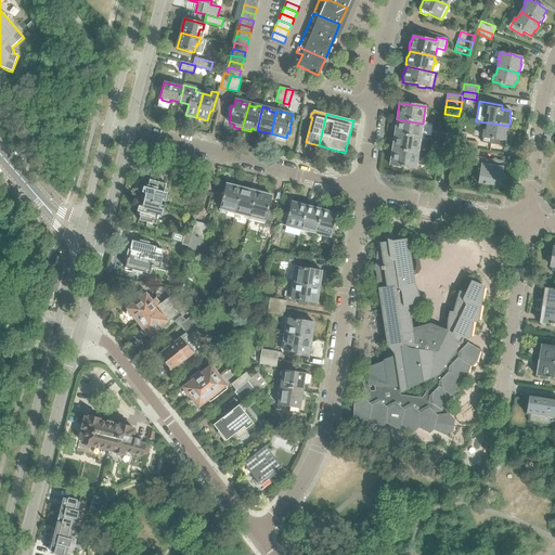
[(421,138),(423,124),(397,119),(395,134),(421,138)]
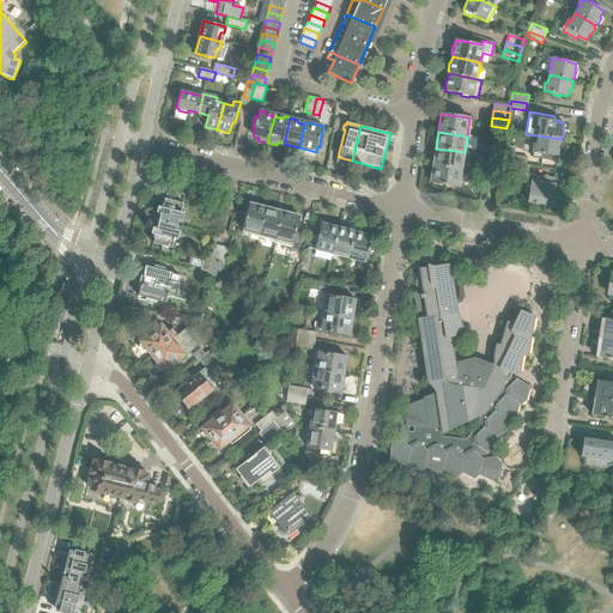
[(562,139),(538,135),(535,145),(534,145),(533,152),(532,158),(551,161),(552,155),(558,156),(559,149),(560,149),(562,141),(560,141),(562,139)]
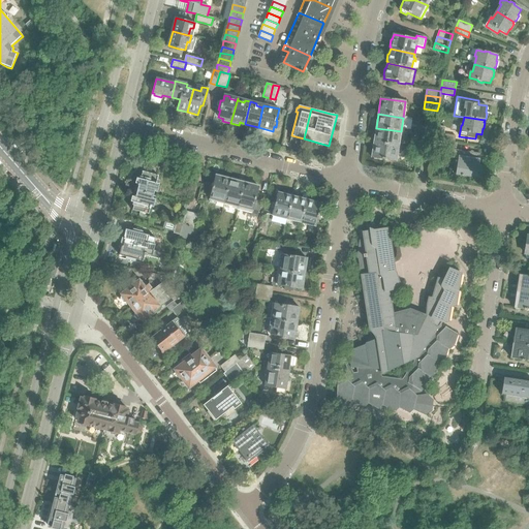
[(399,146),(401,131),(376,128),(374,143),(399,146)]
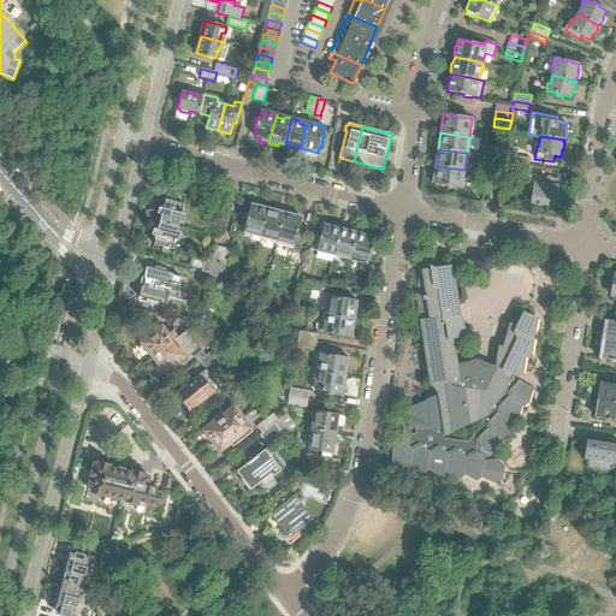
[(504,163),(504,164),(529,167),(531,159),(505,154),(504,159),(504,163)]
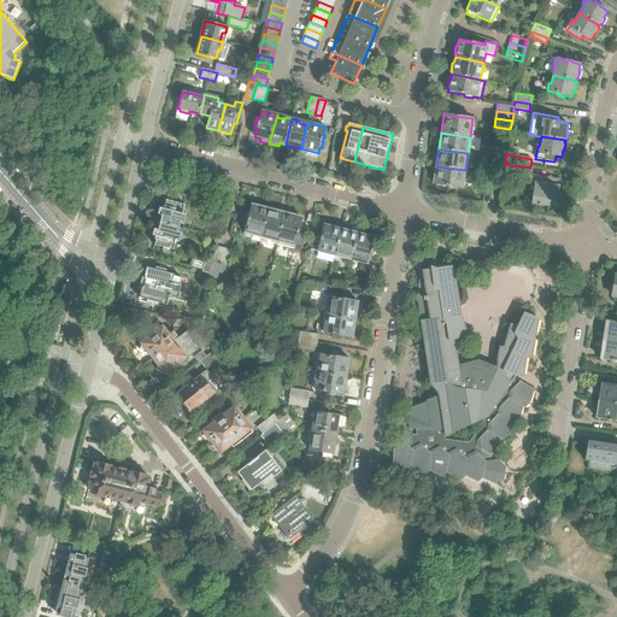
[(505,164),(504,172),(527,176),(526,183),(536,186),(535,189),(534,189),(534,191),(535,191),(534,201),(532,201),(532,204),(538,205),(540,206),(540,205),(562,209),(563,195),(564,195),(565,188),(562,187),(563,180),(532,175),(533,168),(530,168),(505,164)]
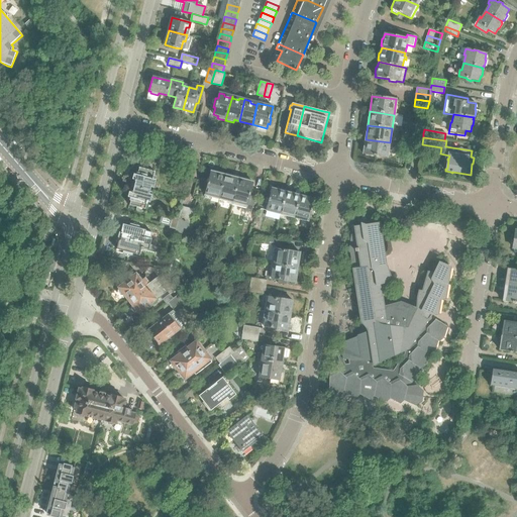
[(387,158),(390,142),(366,139),(364,153),(387,158)]
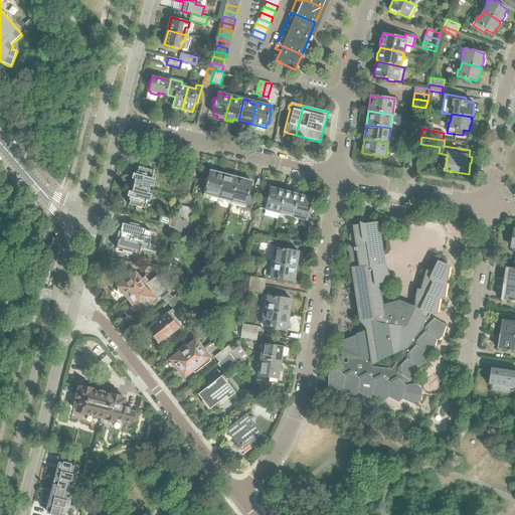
[(407,145),(406,156),(412,157),(414,143),(408,142),(407,145)]
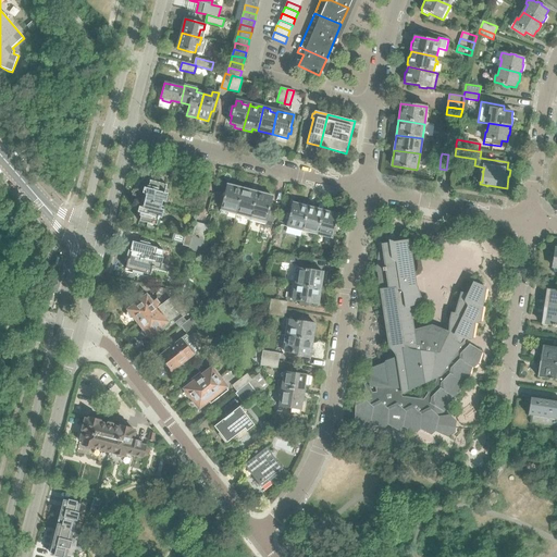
[(448,155),(446,170),(453,172),(456,156),(448,155)]
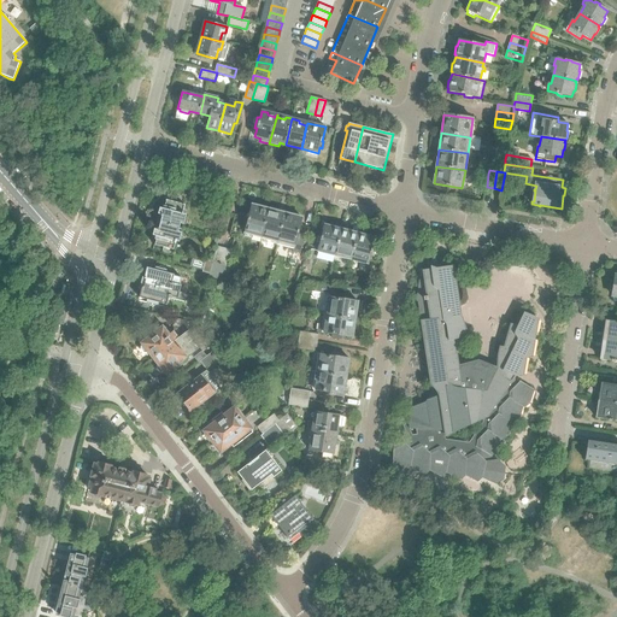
[(159,222),(180,227),(181,222),(183,223),(186,215),(183,213),(186,205),(183,204),(184,200),(182,200),(183,192),(169,188),(165,206),(164,206),(163,209),(159,209),(158,215),(162,216),(159,222)]
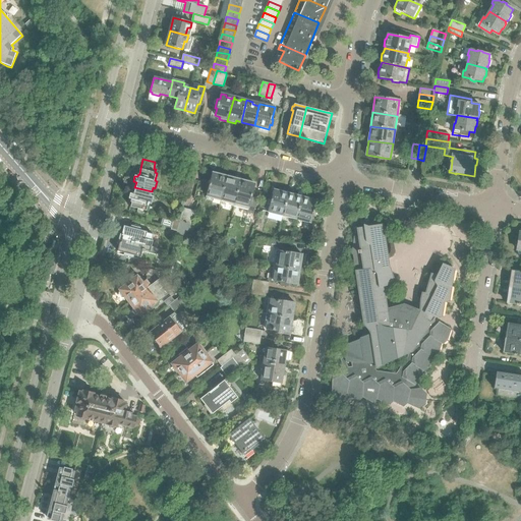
[(221,199),(227,177),(213,173),(208,196),(221,199)]
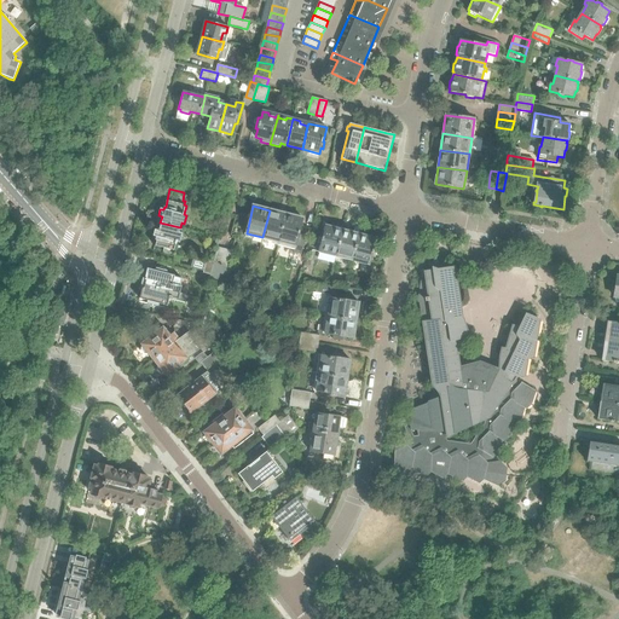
[(278,242),(285,214),(279,213),(281,210),(272,208),(271,210),(270,210),(262,237),(278,242)]
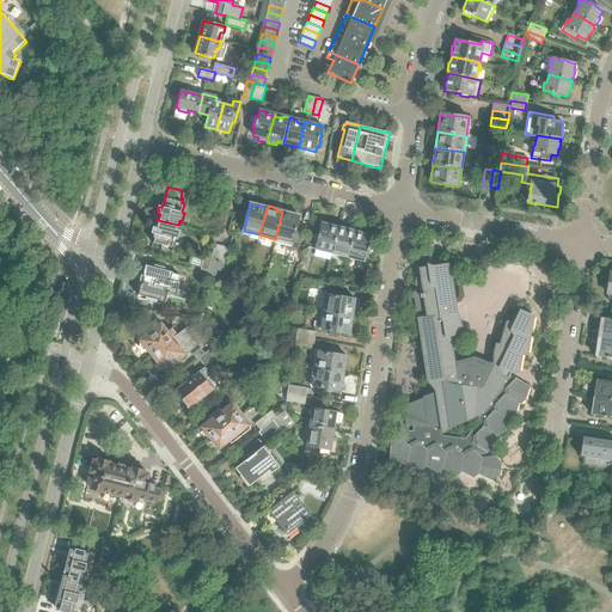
[(282,212),(275,239),(274,242),(285,244),(285,242),(292,243),(291,249),(298,251),(303,233),(295,231),(299,216),(282,212)]
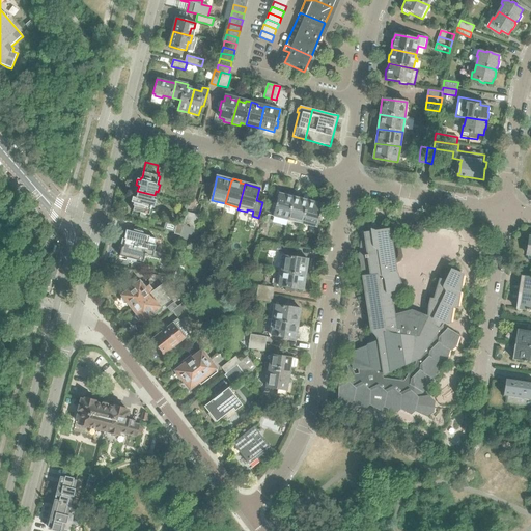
[(155,195),(137,191),(136,198),(133,197),(132,202),(134,203),(134,206),(133,211),(140,213),(139,217),(148,219),(151,207),(154,207),(156,200),(154,199),(155,195)]
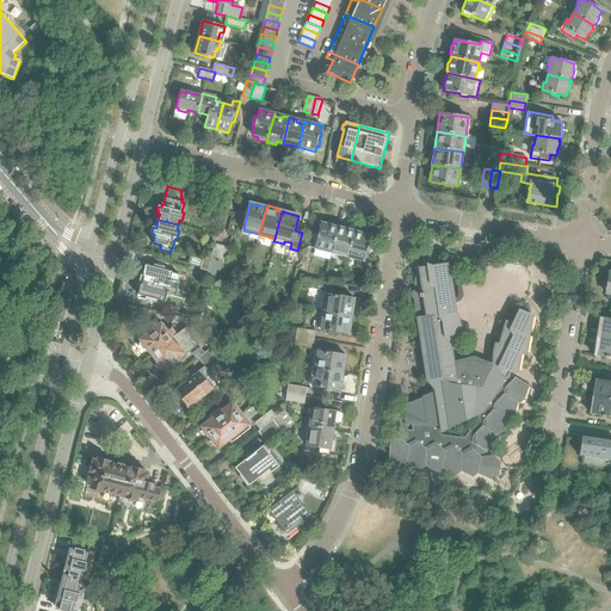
[(332,253),(338,227),(321,222),(315,248),(332,253)]
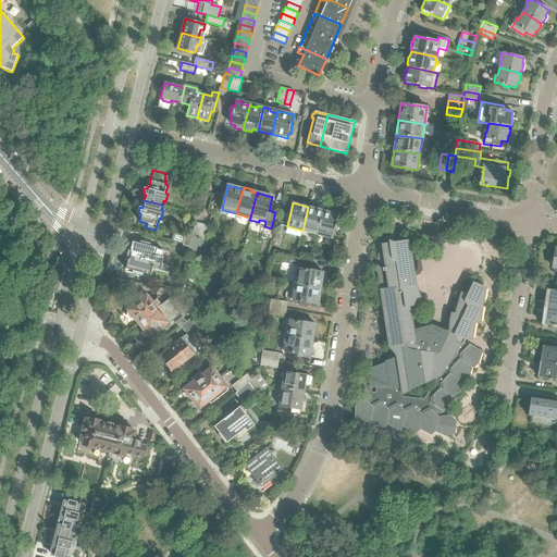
[(302,231),(318,234),(323,211),(308,207),(302,231)]
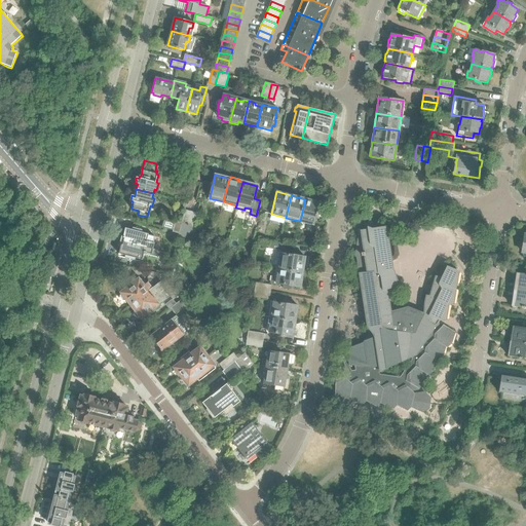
[(305,199),(300,221),(313,226),(320,202),(305,199)]
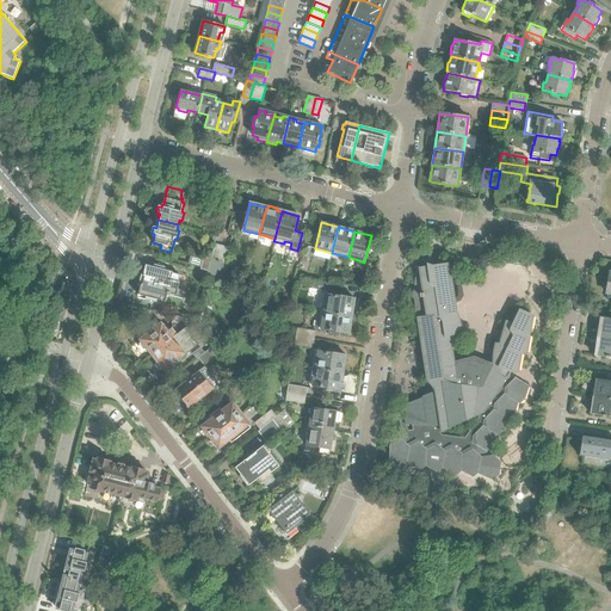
[(215,244),(211,259),(218,260),(222,246),(215,244)]
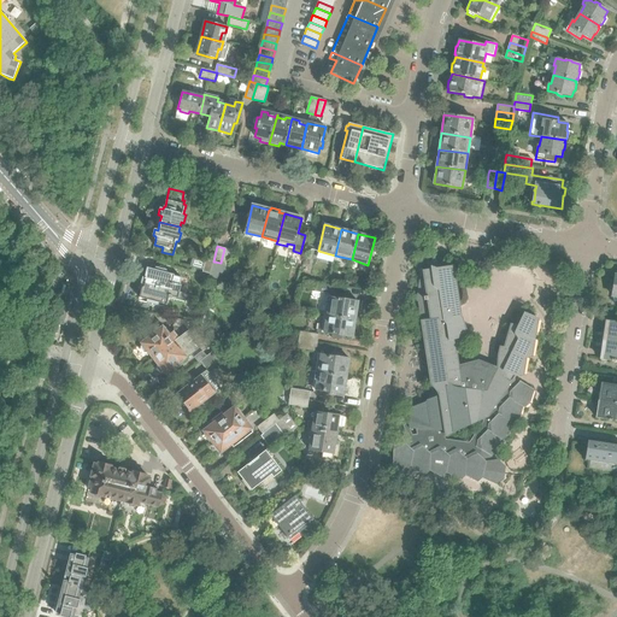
[(221,263),(227,265),(231,250),(224,248),(221,263)]
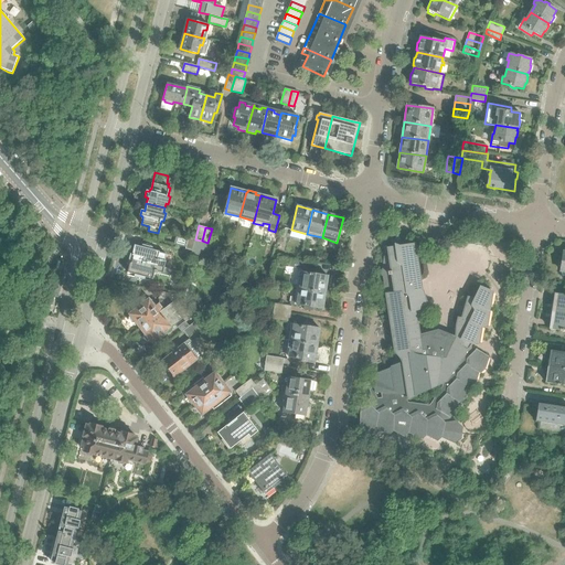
[(173,243),(185,246),(188,240),(176,236),(173,243)]
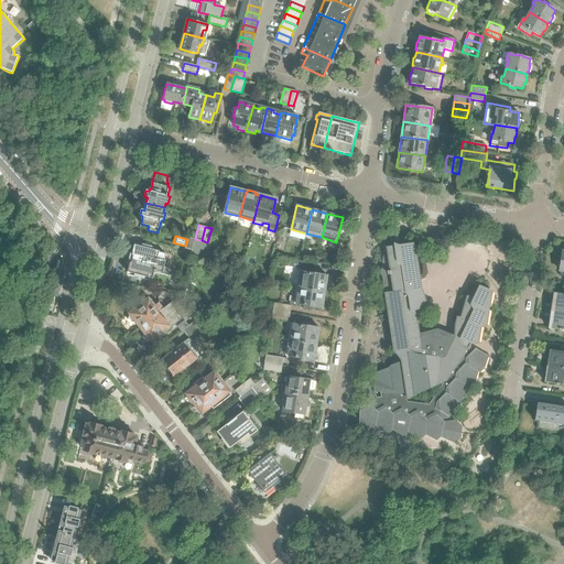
[(192,250),(195,239),(187,237),(187,239),(185,246),(185,248),(192,250)]
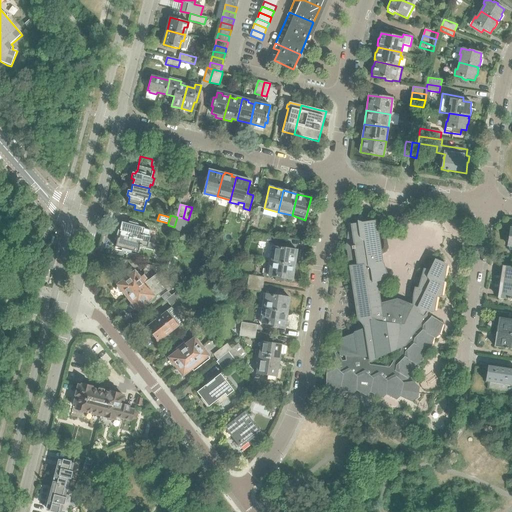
[(117,234),(149,242),(150,237),(149,236),(151,231),(141,228),(141,227),(137,226),(137,224),(136,222),(133,221),(129,222),(128,224),(122,222),(120,230),(118,230),(117,234)]
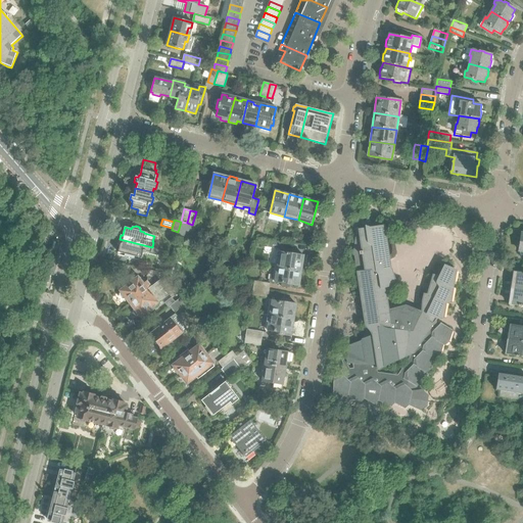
[(352,364),(353,369),(349,369),(346,372),(333,379),(333,392),(334,393),(343,398),(347,394),(361,400),(364,397),(374,402),(378,399),(390,405),(394,401),(405,407),(409,403),(414,401),(415,395),(407,386),(409,382),(416,386),(421,383),(424,373),(425,373),(430,369),(433,359),(434,360),(439,355),(442,344),(443,345),(453,330),(440,323),(435,329),(431,326),(433,325),(432,324),(435,318),(437,319),(443,319),(445,303),(450,302),(456,271),(455,270),(446,267),(444,266),(443,266),(440,272),(439,274),(438,276),(433,275),(430,284),(433,287),(430,295),(424,294),(422,301),(425,304),(422,313),(411,308),(405,305),(402,306),(388,311),(385,288),(387,287),(386,285),(393,283),(392,279),(390,269),(390,267),(384,226),(369,228),(365,227),(365,229),(359,230),(360,237),(355,238),(352,255),(354,255),(360,289),(360,292),(361,295),(362,305),(364,318),(365,325),(365,326),(374,327),(375,334),(362,339),(362,340),(345,347),(347,364),(352,364)]
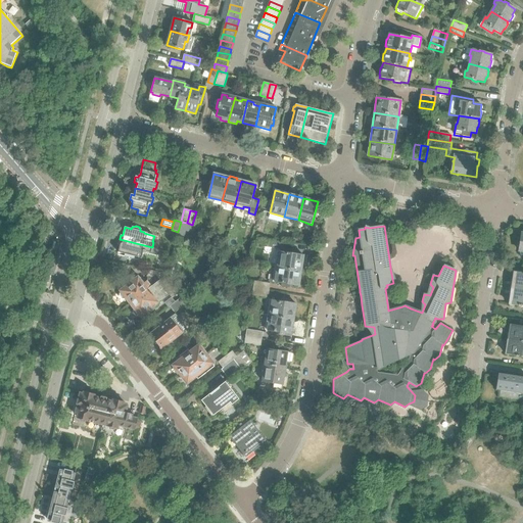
[(160,249),(152,247),(120,239),(119,244),(120,244),(117,252),(125,254),(125,256),(127,258),(130,259),(133,258),(133,256),(141,258),(143,252),(156,256),(157,255),(159,255),(160,249)]
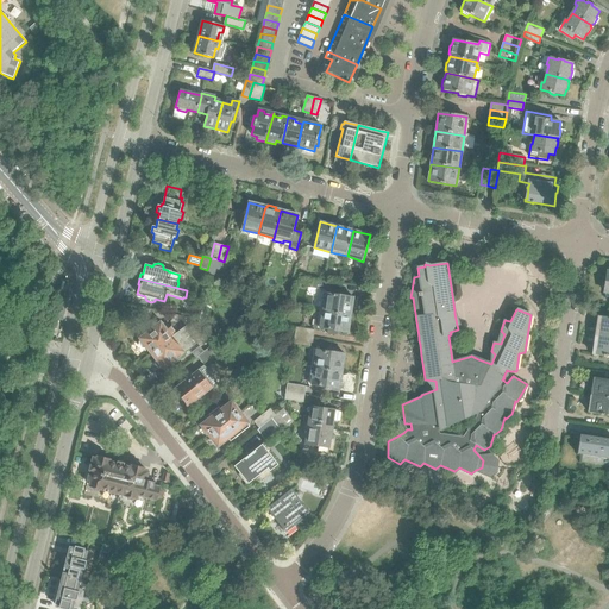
[(277,309),(268,294),(264,296),(274,312),(277,309)]
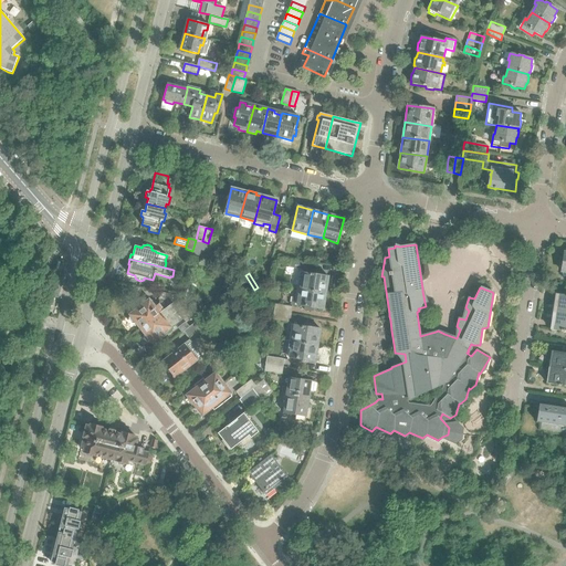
[(297,289),(326,293),(328,276),(302,273),(302,280),(299,279),(297,289)]
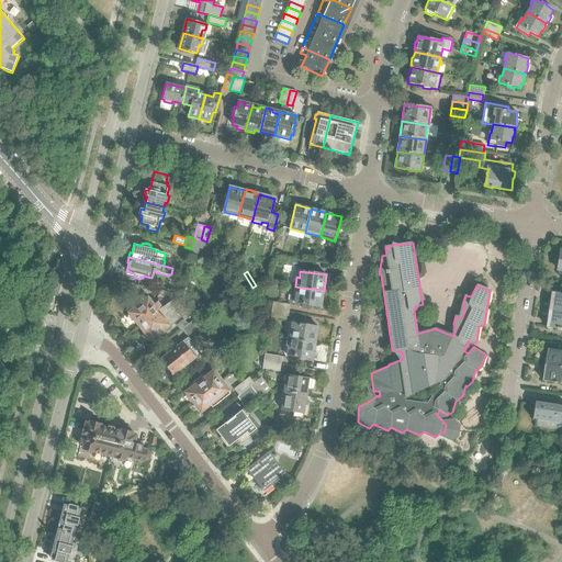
[(59,296),(65,277),(54,274),(51,288),(52,288),(51,294),(59,296)]
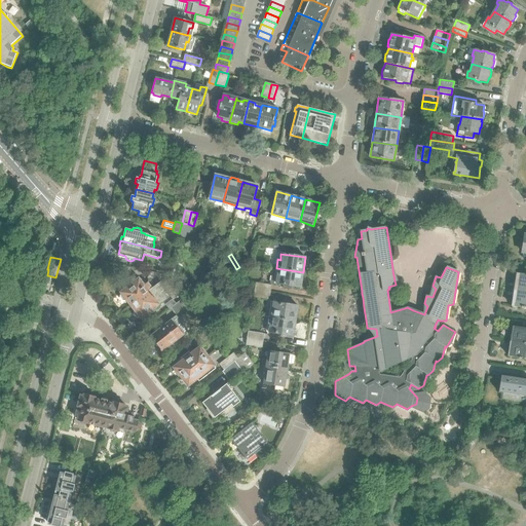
[(300,288),(303,272),(276,268),(275,276),(271,276),(270,283),(284,285),(283,288),(291,289),(291,287),(300,288)]
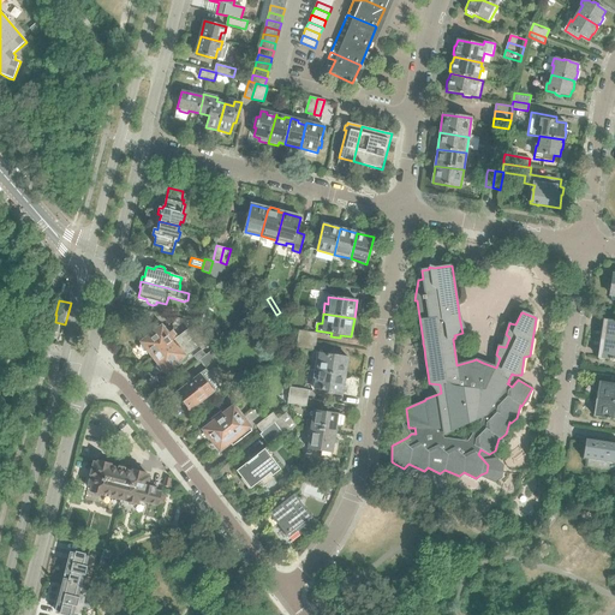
[(148,351),(153,357),(197,322),(174,317),(173,326),(173,330),(172,330),(169,327),(165,327),(163,328),(162,326),(161,327),(157,327),(155,329),(154,332),(149,336),(145,335),(143,338),(143,341),(141,342),(142,344),(141,345),(141,348),(143,352),(147,352),(148,351)]
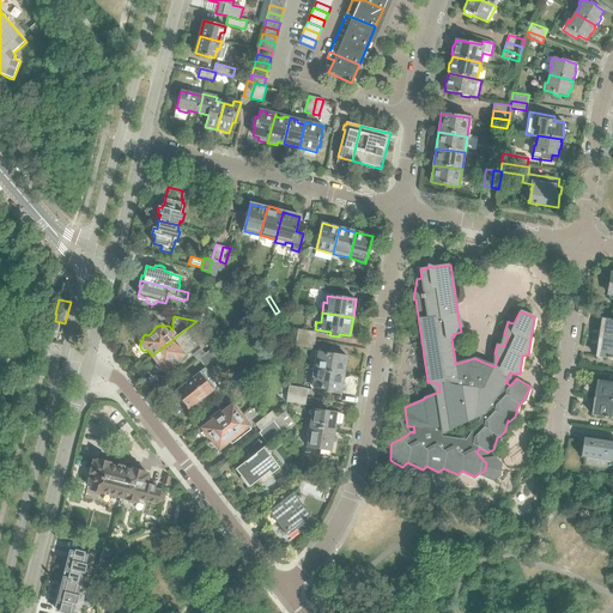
[(600,338),(612,339),(612,320),(602,319),(600,338)]
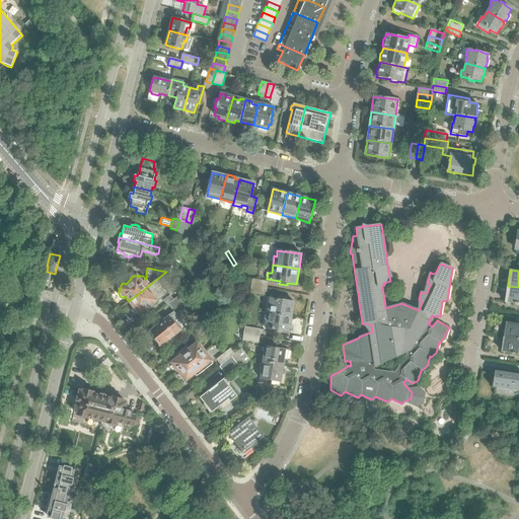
[(166,272),(129,301),(133,306),(132,307),(132,310),(134,313),(137,314),(138,313),(141,317),(154,306),(157,303),(156,301),(162,297),(162,298),(168,293),(163,286),(164,285),(162,281),(169,276),(166,272)]
